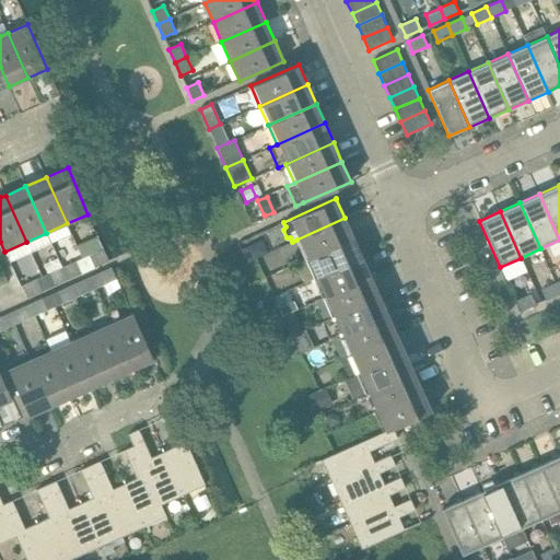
[(296,240),(305,259),(353,237),(345,218),(296,240)]
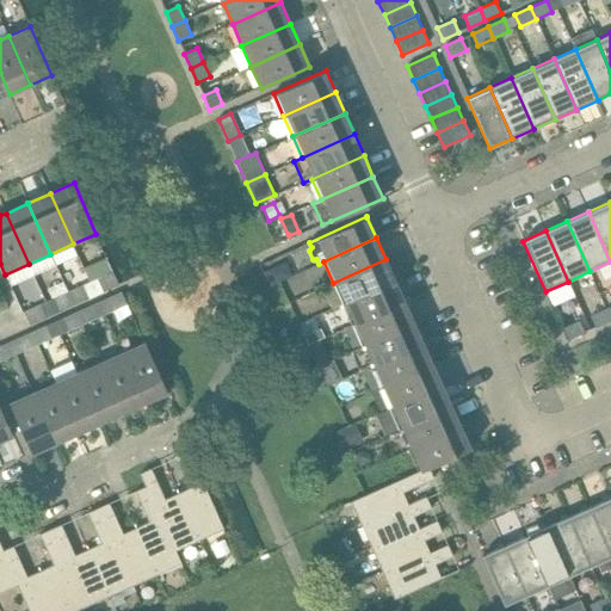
[(106,259),(91,265),(97,279),(103,292),(118,285),(112,272),(106,259)]
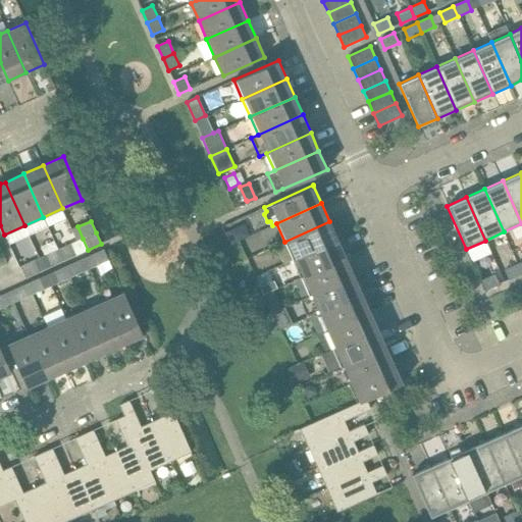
[(293,259),(337,240),(329,221),(284,242),(293,259)]
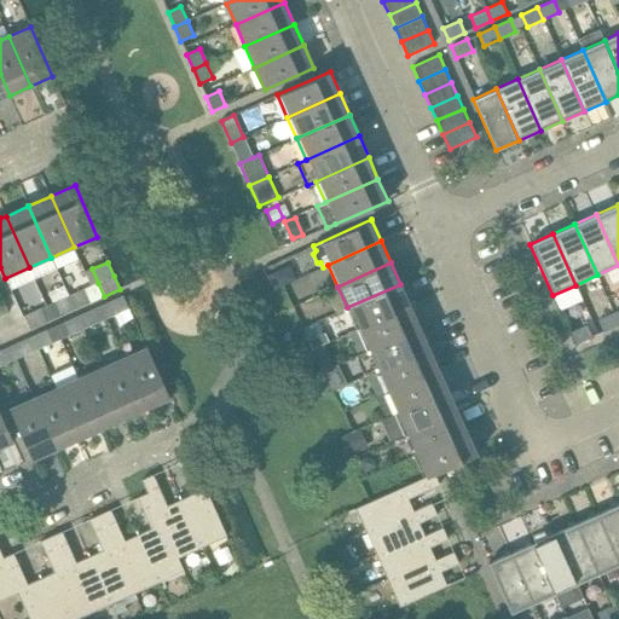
[(287,266),(268,273),(275,287),(283,283),(293,279),(287,266)]
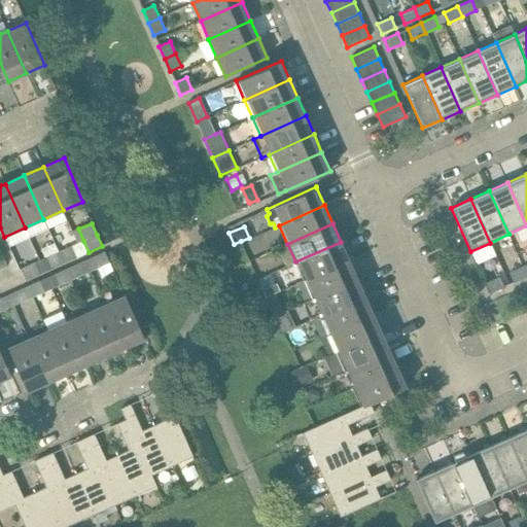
[(295,261),(304,280),(349,259),(341,242),(295,261)]
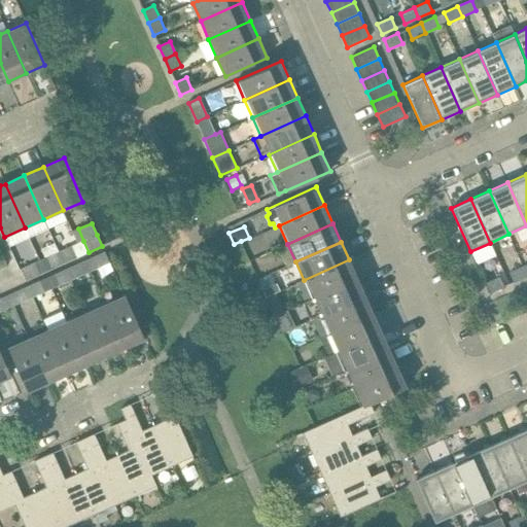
[(50,269),(64,262),(59,252),(55,244),(41,249),(50,269)]
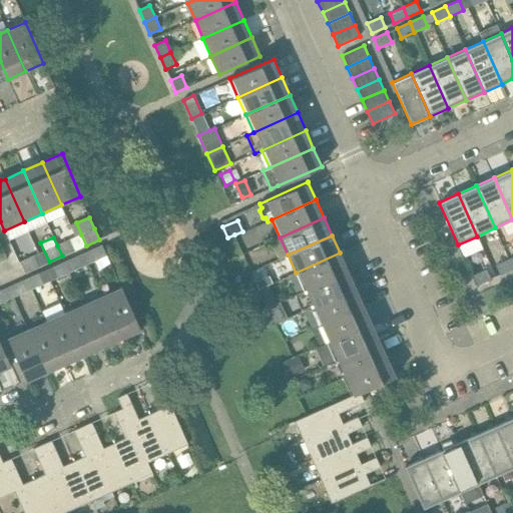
[(62,255),(74,250),(70,239),(57,245),(62,255)]
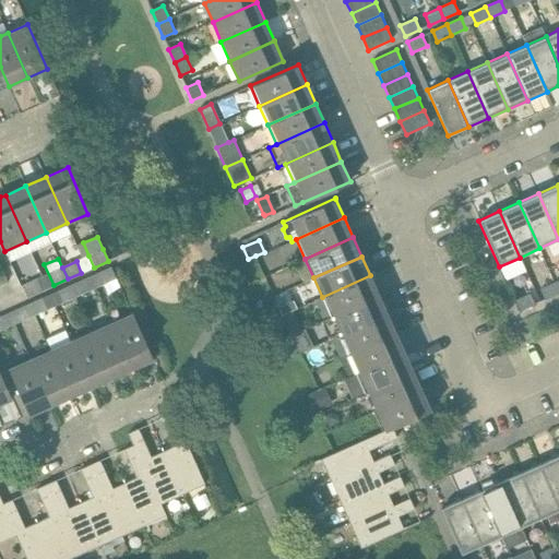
[(110,266),(97,273),(102,284),(116,278),(110,266)]
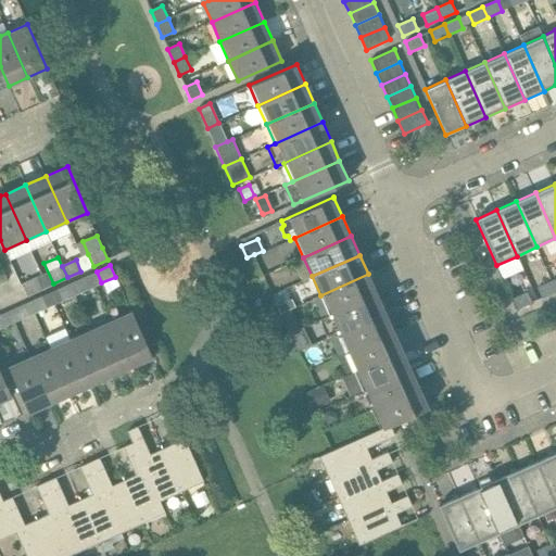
[(377,293),(368,274),(320,295),(329,314),(377,293)]
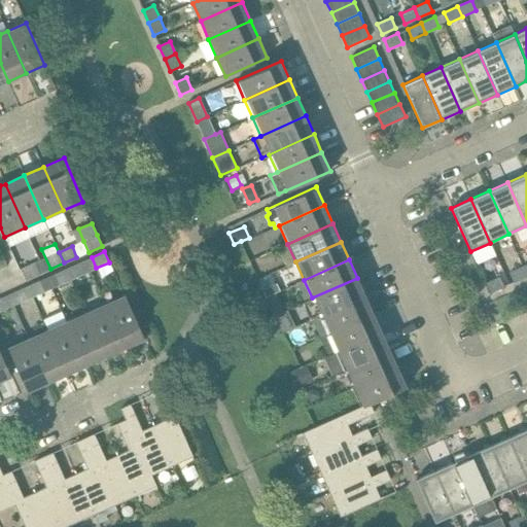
[(66,269),(71,279),(83,274),(79,262),(66,269)]
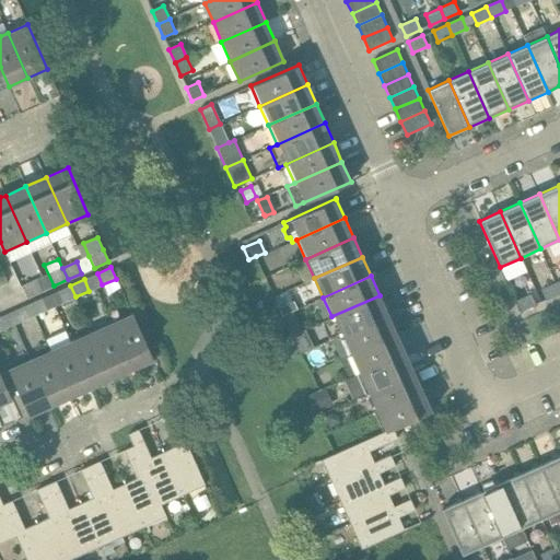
[(26,298),(41,292),(35,280),(21,287),(26,298)]
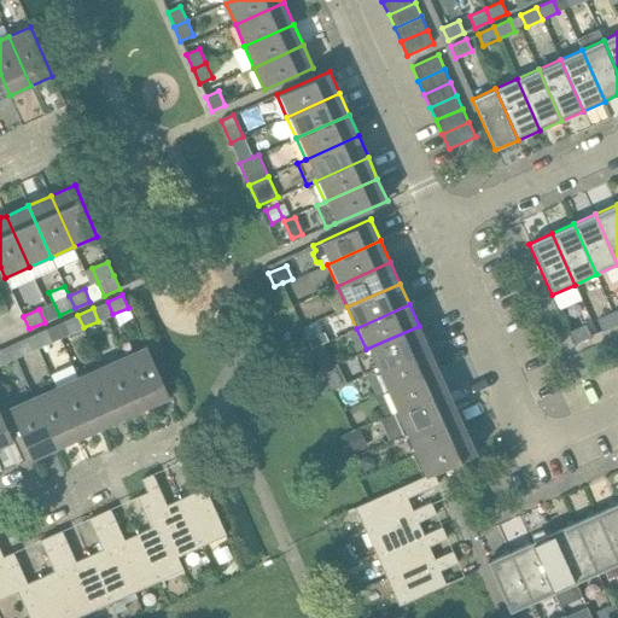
[(602,331),(617,324),(617,322),(613,313),(598,320),(602,331)]
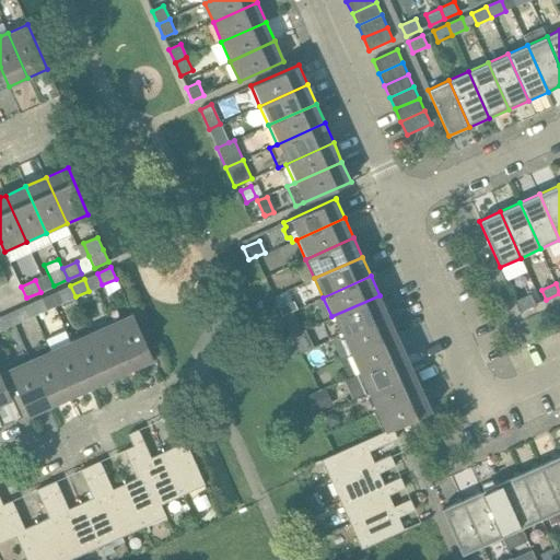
[(70,286),(56,292),(61,303),(76,296),(70,286)]
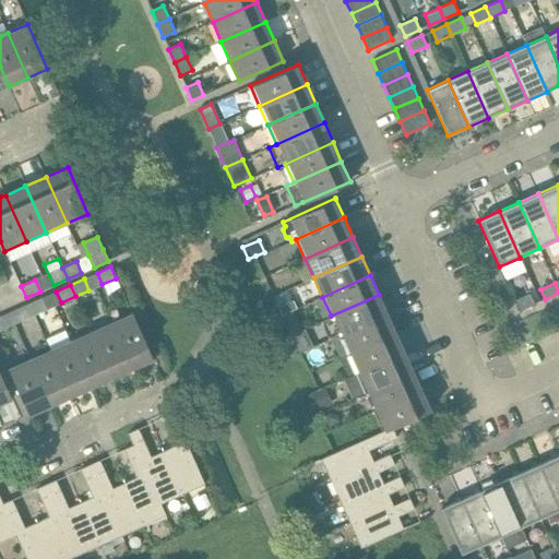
[(520,311),(535,305),(530,294),(515,300),(520,311)]
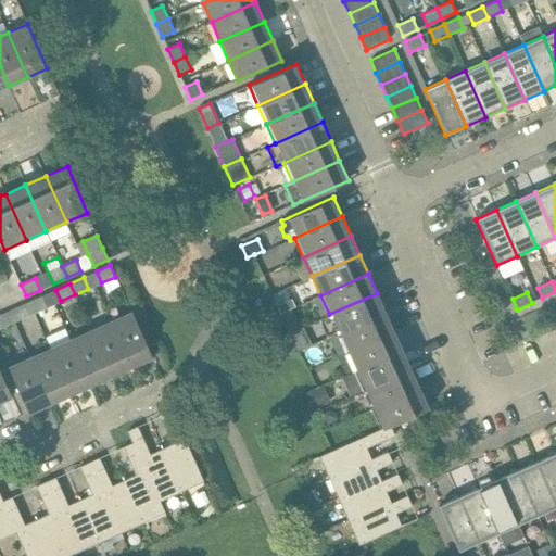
[(329,314),(320,318),(328,338),(329,338),(338,333),(386,312),(377,293),(329,314)]
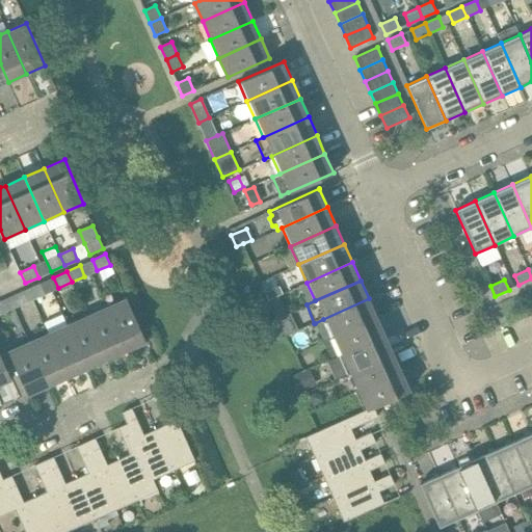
[(41,283),(28,288),(33,299),(46,293),(41,283)]
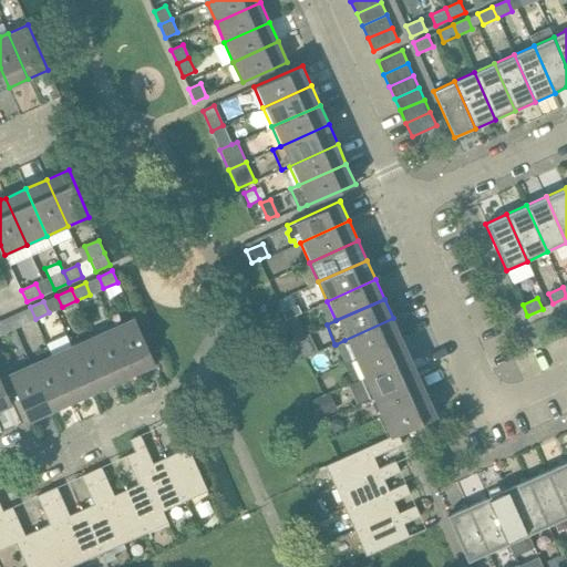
[(281,321),(298,313),(295,306),(278,312),(281,321)]
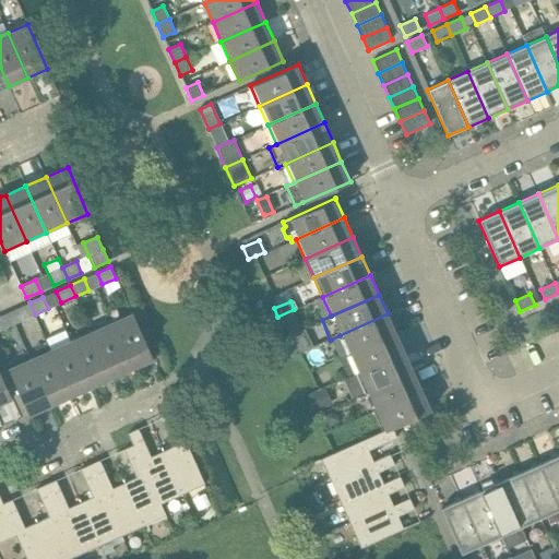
[(30,302),(15,309),(21,321),(35,314),(30,302)]
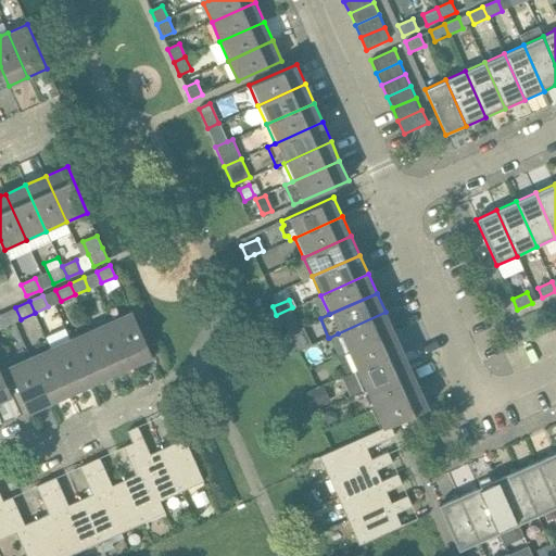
[(289,310),(279,315),(287,333),(295,329),(298,328),(289,310)]
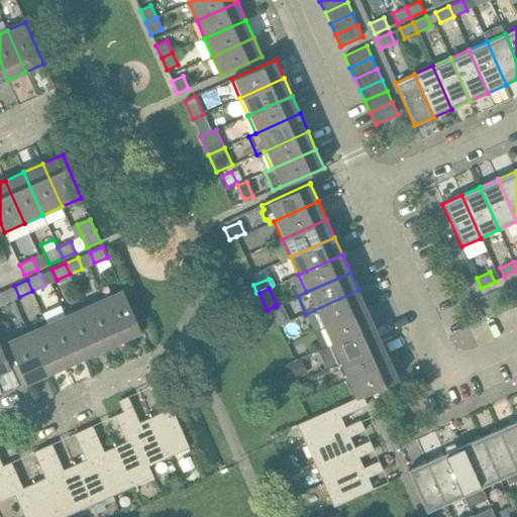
[(104,299),(123,341),(142,332),(123,290),(104,299)]
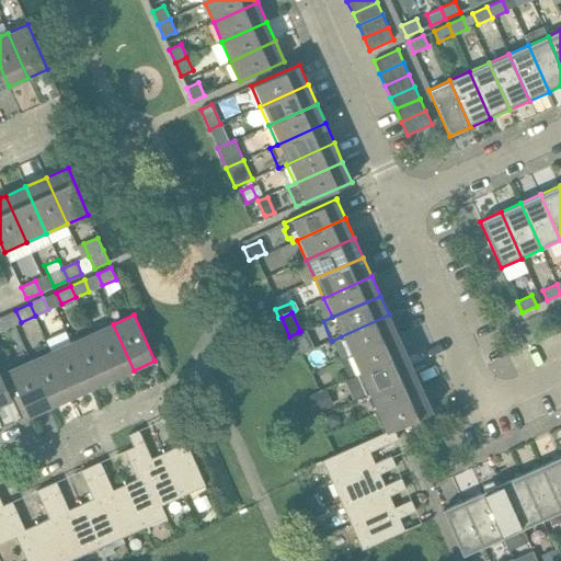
[(397,334),(389,315),(341,336),(350,355),(397,334)]
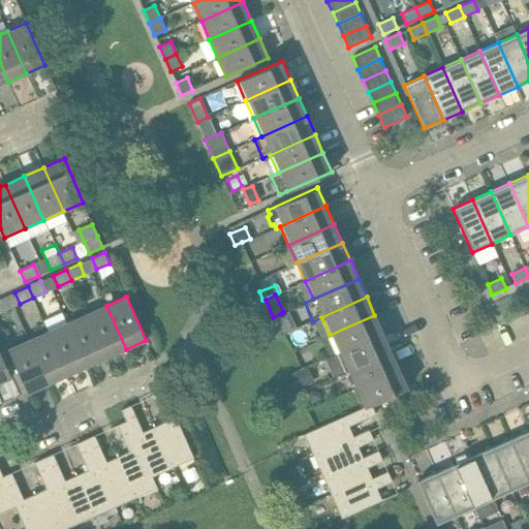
[(87,314),(106,358),(126,349),(106,306),(87,314)]
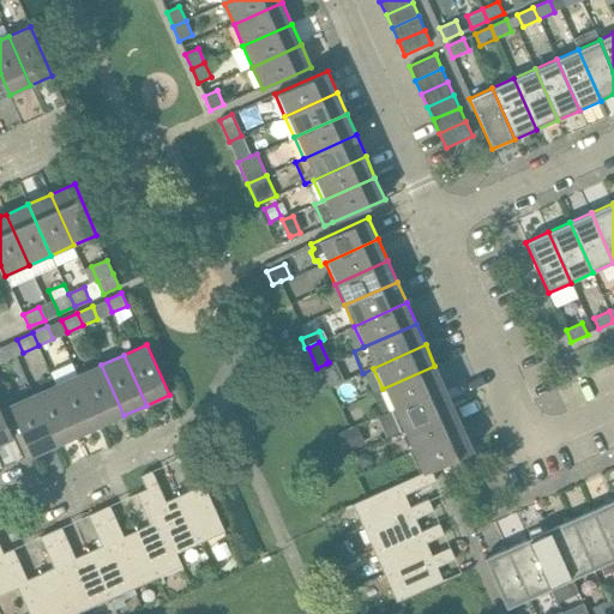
[(314,371),(307,373),(315,393),(324,390),(330,387),(331,387),(337,384),(343,381),(333,361),(327,365),(320,367),(318,368),(314,371)]
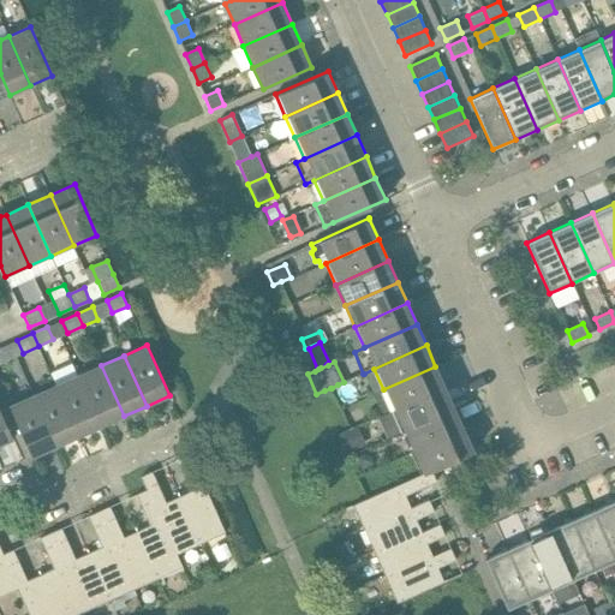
[(124,416),(101,365),(78,376),(101,427),(124,416)]
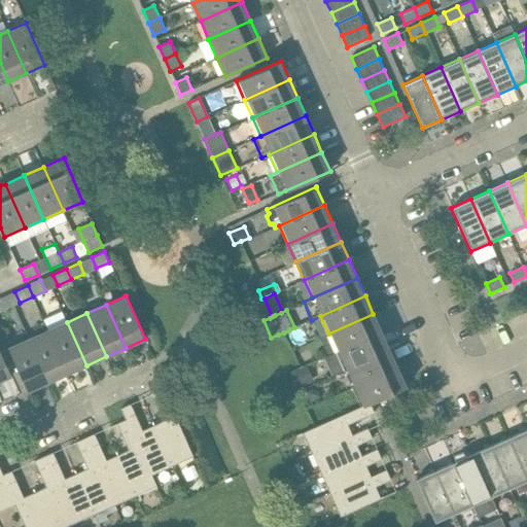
[(328,334),(337,352),(381,331),(373,314),(328,334)]
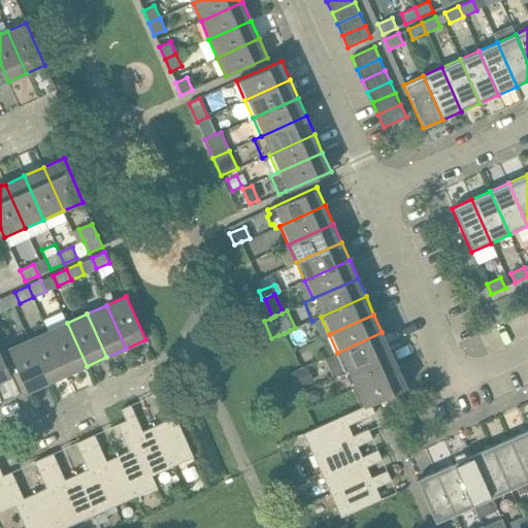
[(87,366),(67,323),(47,331),(67,374),(87,366)]
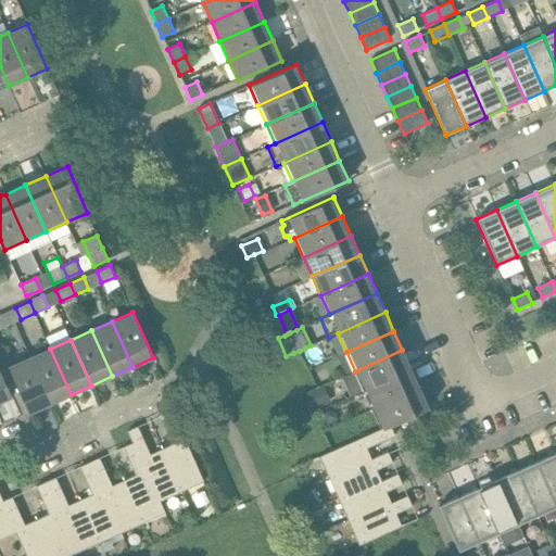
[(71,394),(50,349),(30,357),(51,403),(71,394)]
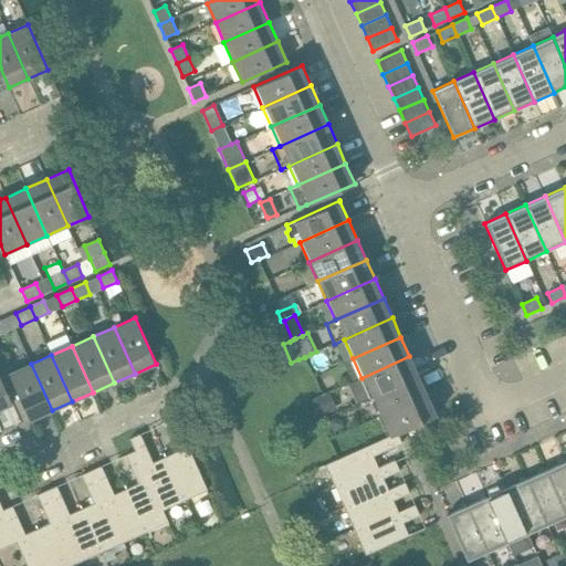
[(409,356),(362,378),(370,397),(418,376),(409,356)]
